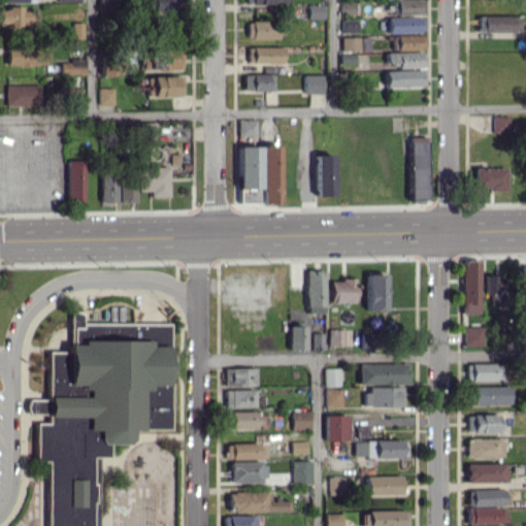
[(120,0),(101,0),(102,12),(120,12),(120,0)]
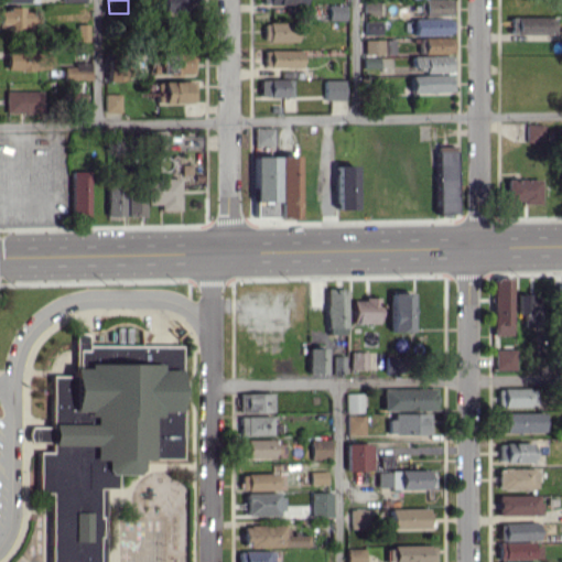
[(191,0),(164,0),(165,17),(192,17),(191,0)]
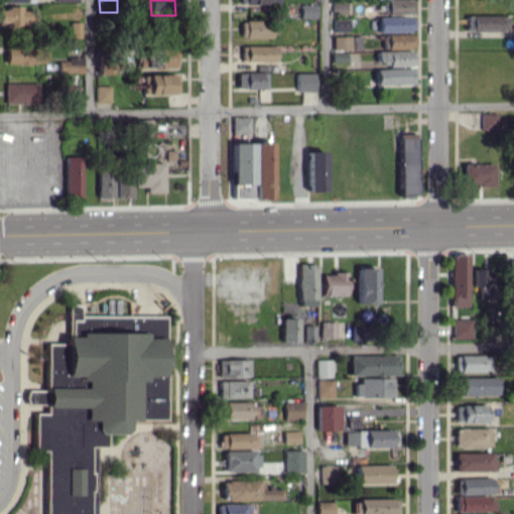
[(416,1),(388,1),(388,16),(416,16),(416,1)]
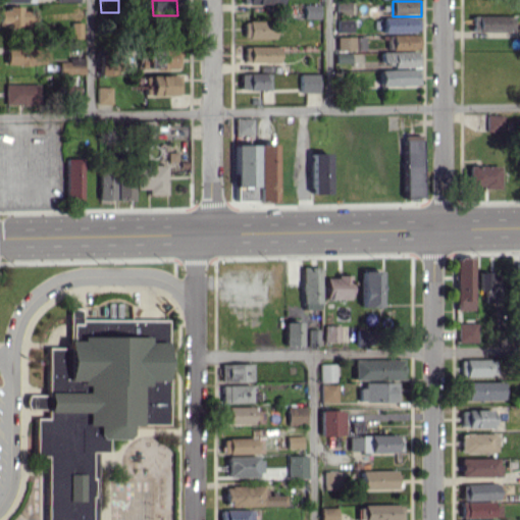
[(355,4),(341,4),(341,15),(355,16),(355,4)]
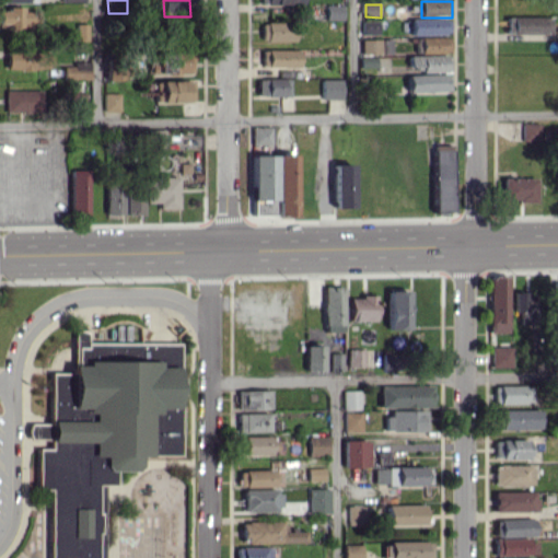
[(330,22),(347,22),(347,7),(330,7),(330,22)]
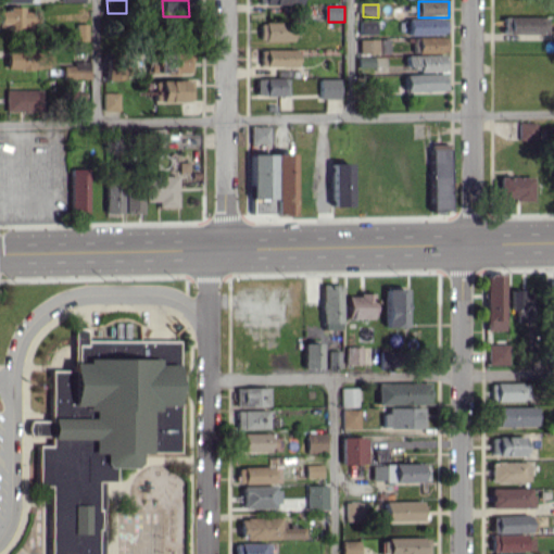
[(27,10),(1,11),(1,29),(41,28),(41,13),(28,13),(27,10)]
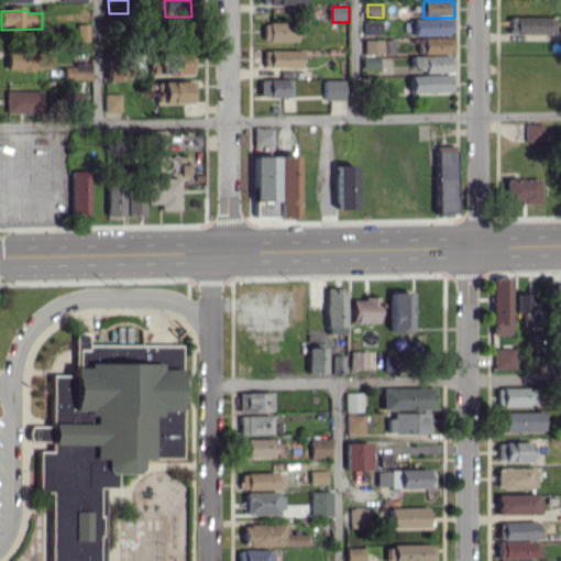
[(556,36),(556,19),(513,19),(514,36),(556,36)]
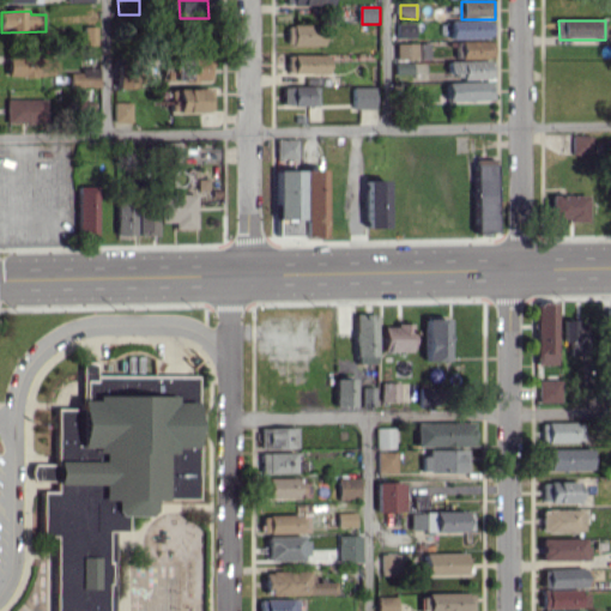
[(454,41),(496,40),(496,22),(454,22),(454,41)]
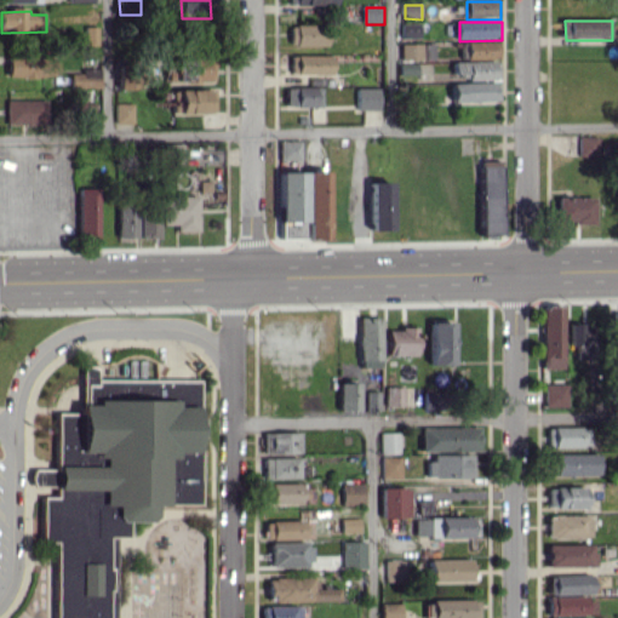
[(406,41),(424,40),(423,26),(405,26),(406,41)]
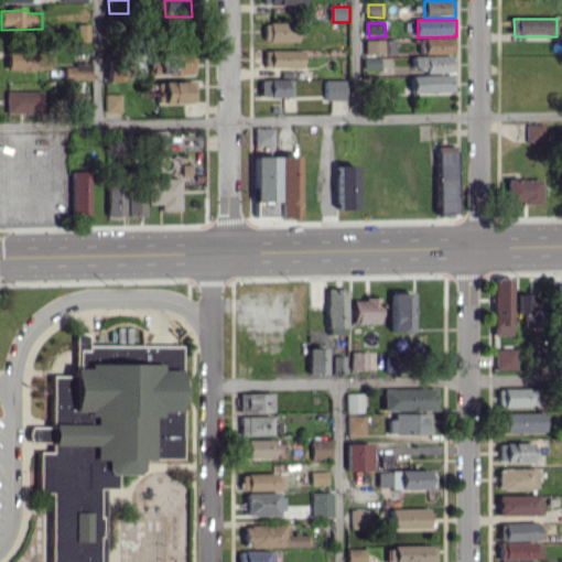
[(301,43),(300,24),(267,24),(268,44),(301,43)]
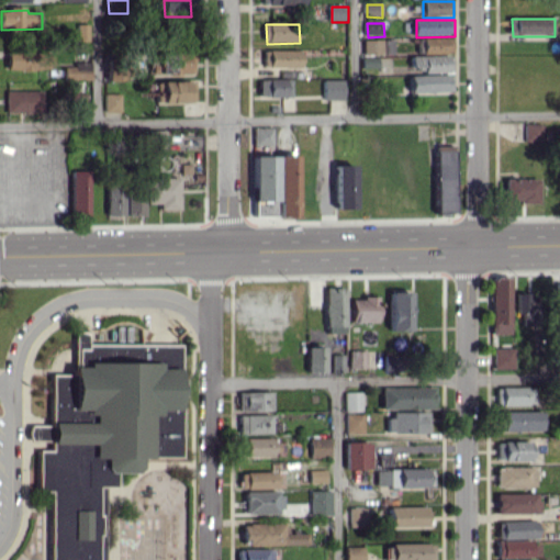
[(92,43),(92,26),(81,26),(81,43),(92,43)]
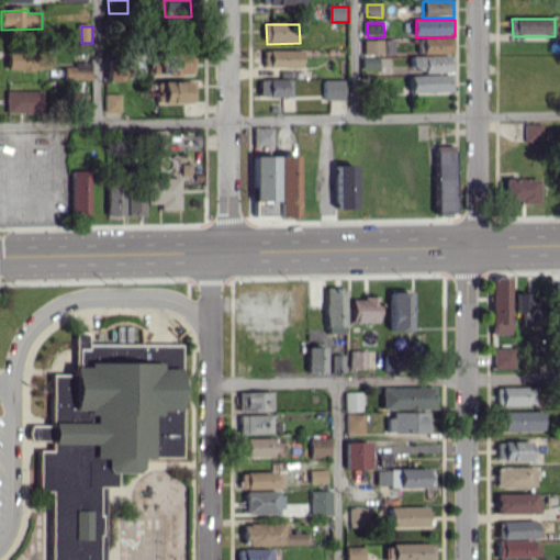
[(421,40),(422,55),(455,55),(455,40),(421,40)]
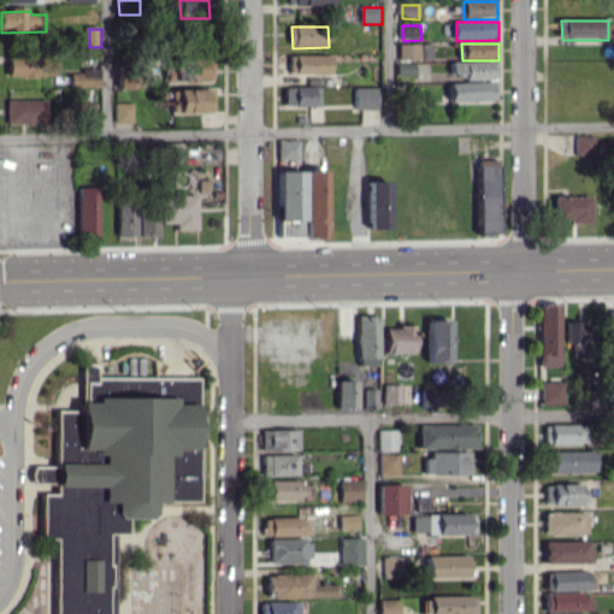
[(435,45),(402,46),(402,62),(436,62),(435,45)]
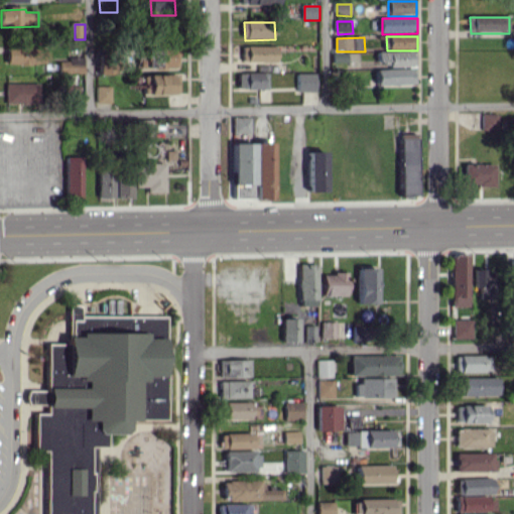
[(278,63),(278,46),(245,47),(245,63),(278,63)]
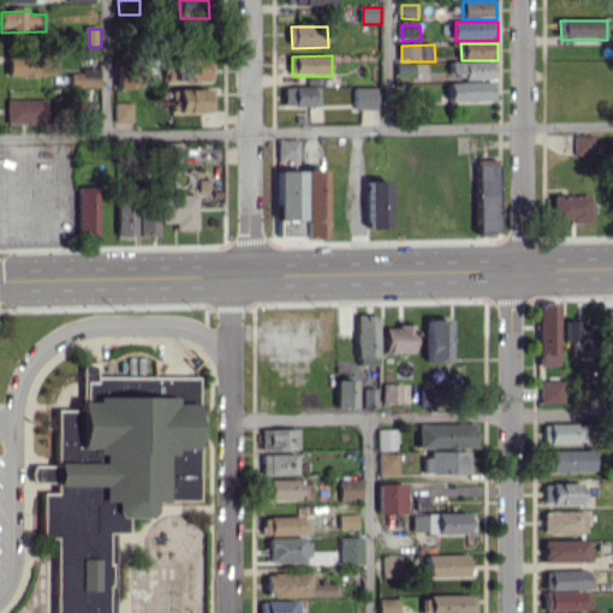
[(10,59),(11,78),(60,78),(59,58),(10,59)]
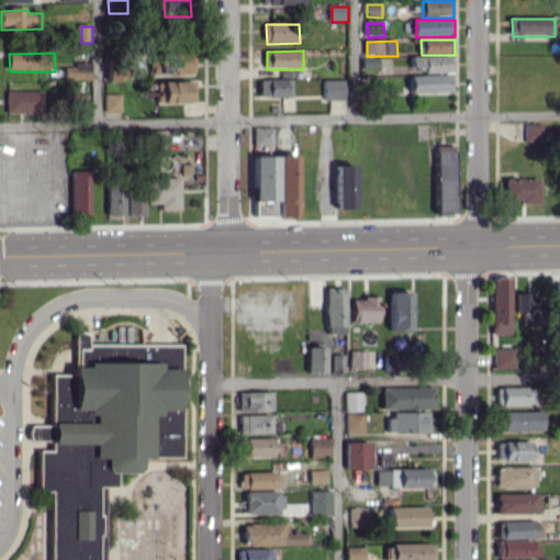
[(197,54),(161,55),(163,76),(197,75),(197,54)]
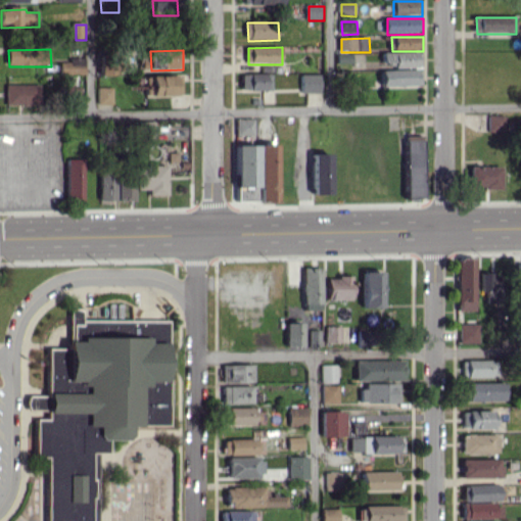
[(396,68),(423,68),(423,53),(385,53),(385,64),(396,64),(396,68)]
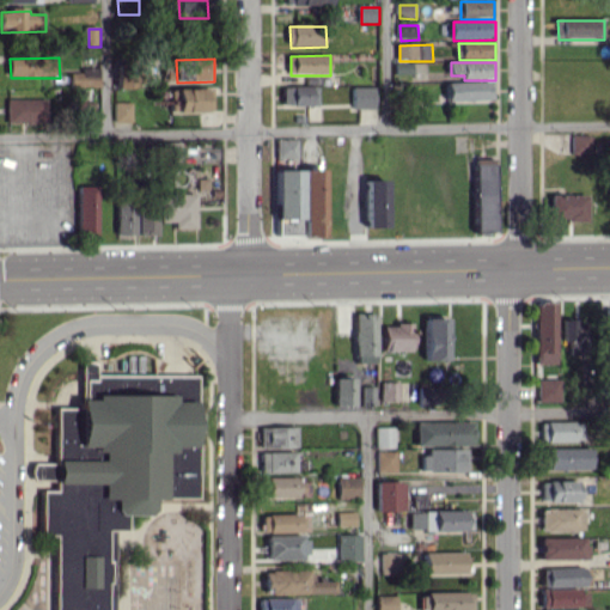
[(103,89),(103,69),(85,69),(85,74),(74,74),(75,89),(103,89)]
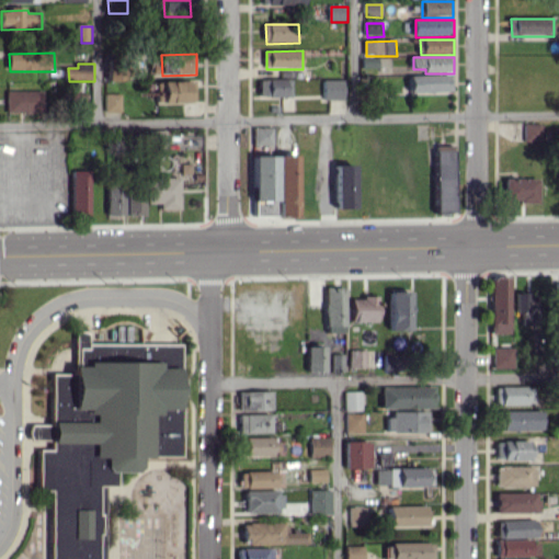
[(135,64),(123,64),(123,70),(111,70),(111,81),(136,80),(135,64)]
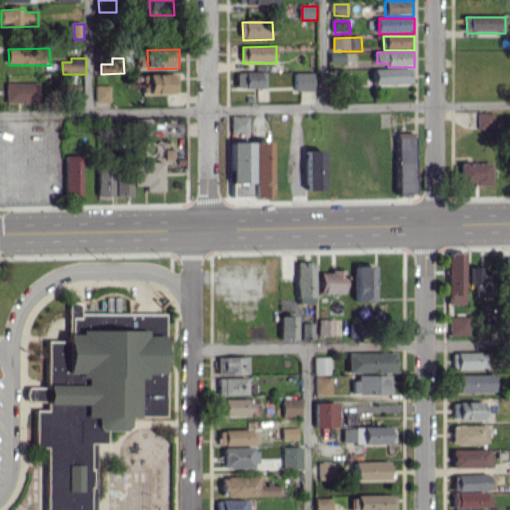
[(413,69),(376,70),(376,86),(414,85),(413,69)]
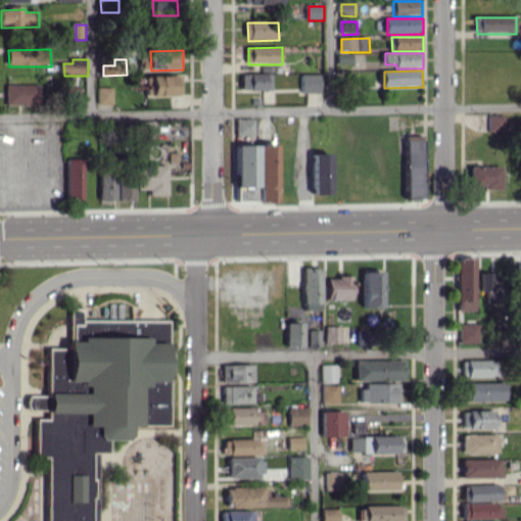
[(244,75),(244,92),(273,92),(273,76),(244,75)]
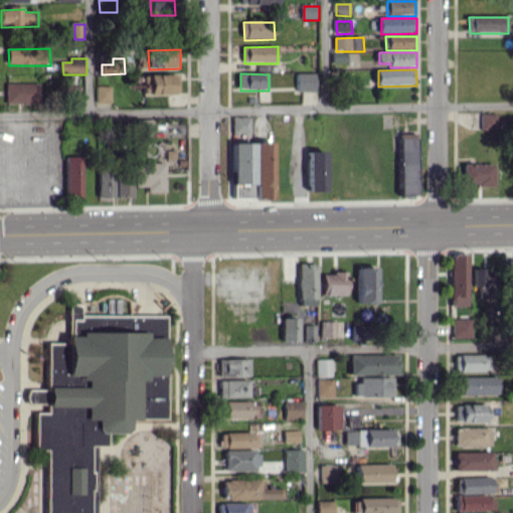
[(318,74),(300,74),(300,93),(319,93),(318,74)]
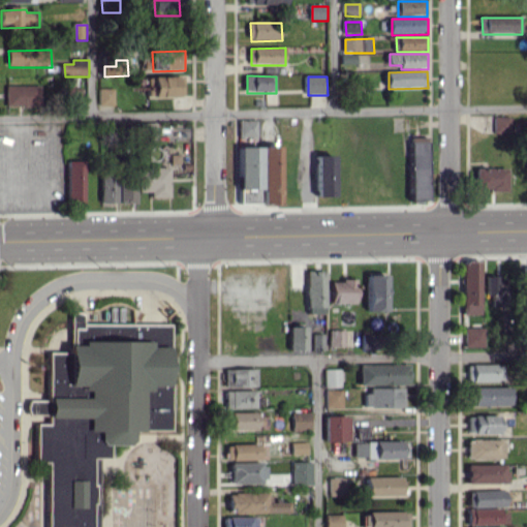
[(186,97),(185,78),(150,79),(150,98),(186,97)]
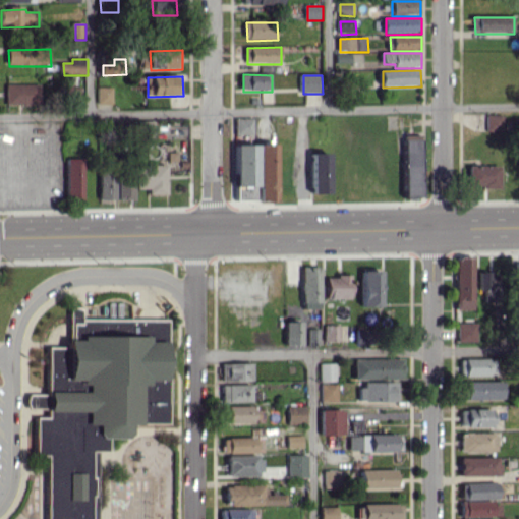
[(8,85),(8,106),(40,106),(40,85),(8,85)]
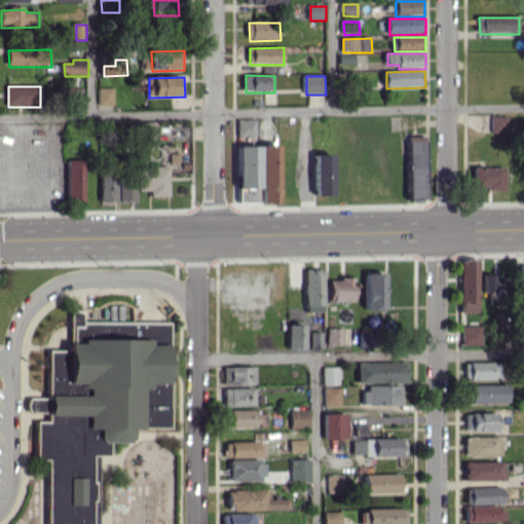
[(85,106),(84,88),(68,89),(69,107),(85,106)]
